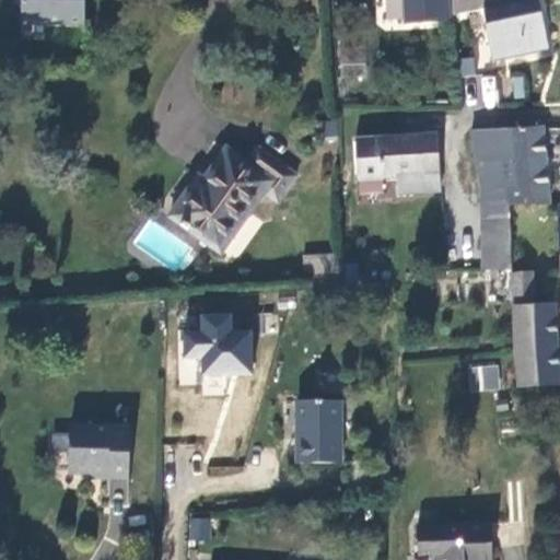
[(15,0),(15,1),(21,1),(21,23),(84,23),(83,0),(15,0)]
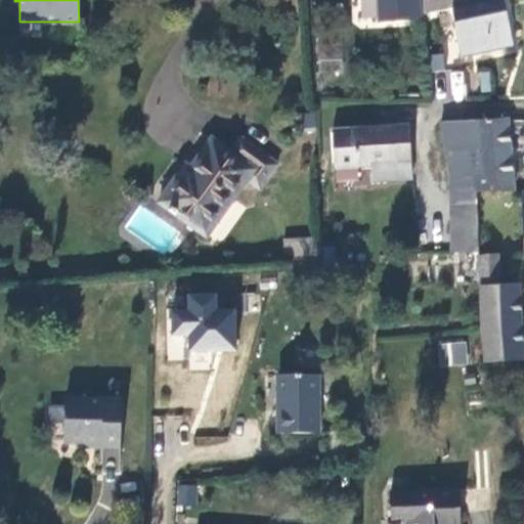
[(379,0),(380,22),(423,19),(423,14),(421,0),(379,0)]
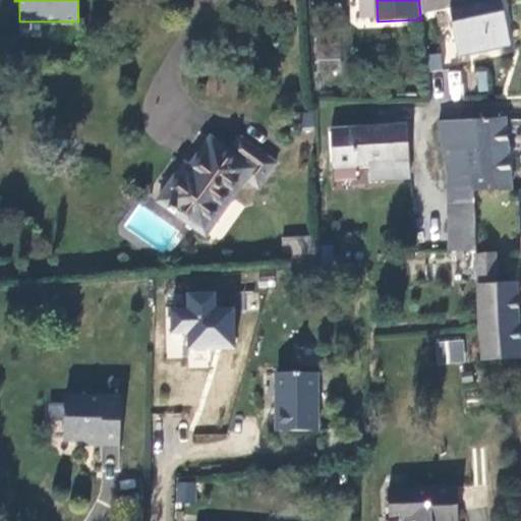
[(418,0),(420,14),(452,11),(490,3),(488,0),(418,0)]
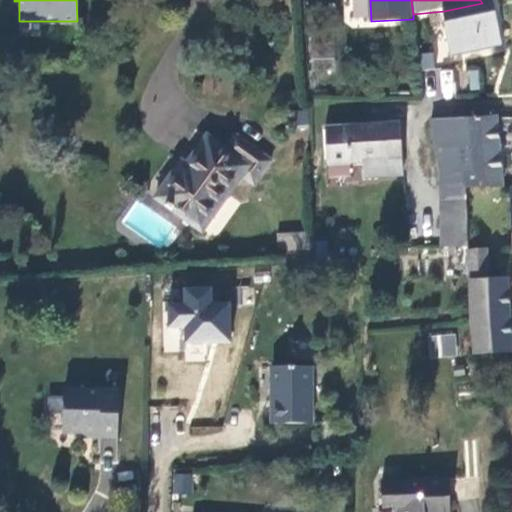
[(444,11),(454,54),(501,43),(492,0),(482,3),(444,11)]
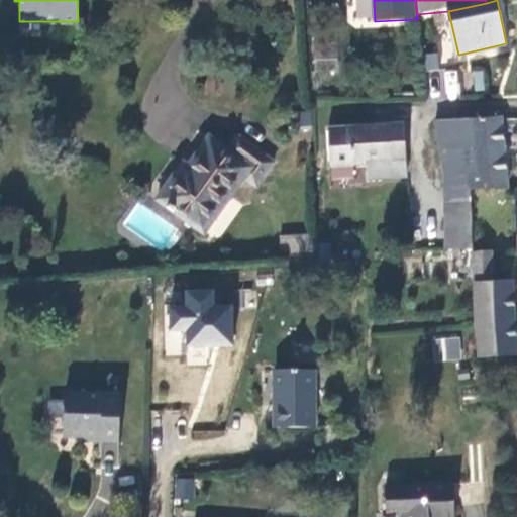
[(438,53),(423,54),(425,72),(440,71),(438,53)]
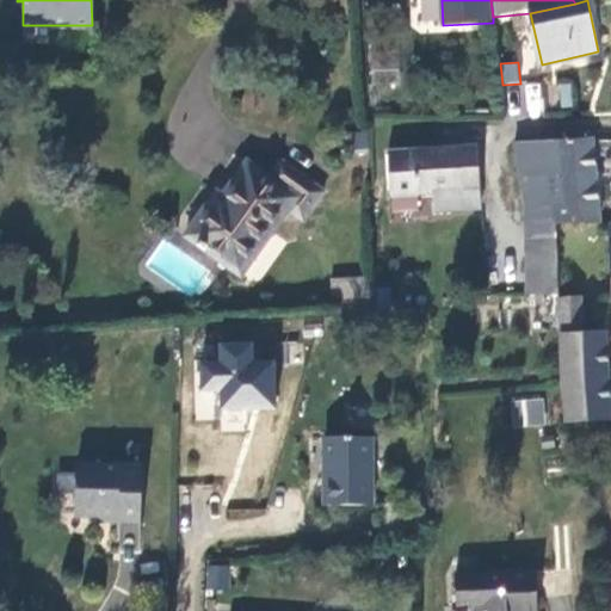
[(543,116),(541,81),(523,82),(525,117),(543,116)]
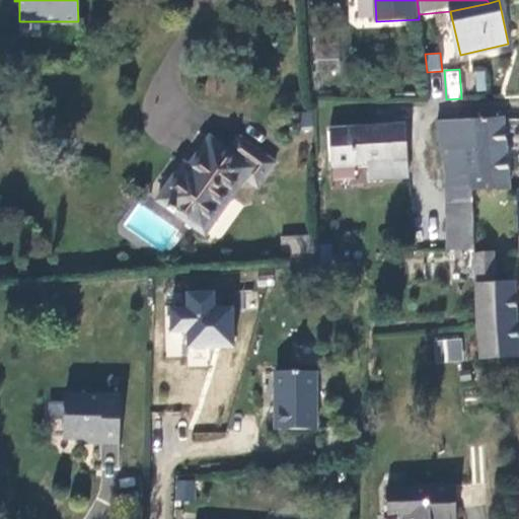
[(472,91),(486,90),(486,70),(471,70),(472,91)]
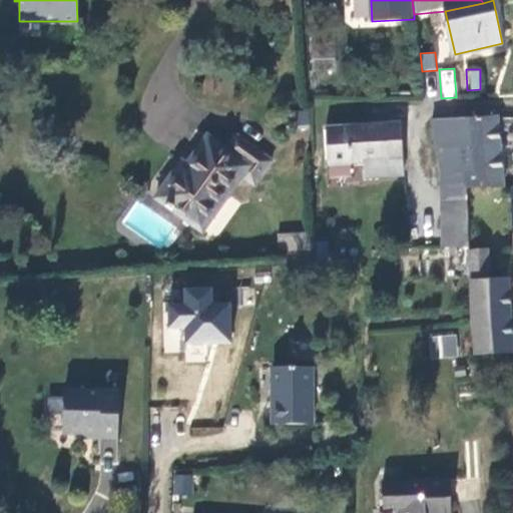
[(466,244),(465,186),(506,183),(500,111),(435,117),(441,187),(441,244),(466,244)]
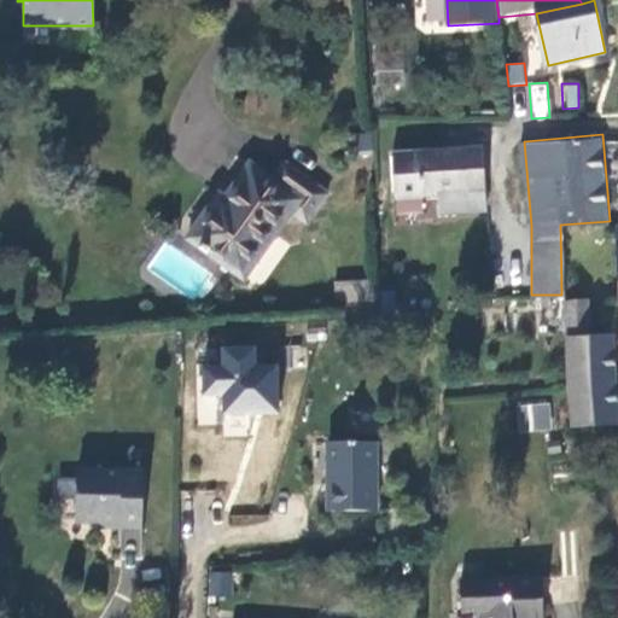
[(479,149),(395,152),(397,196),(443,193),(482,192),(479,149)]
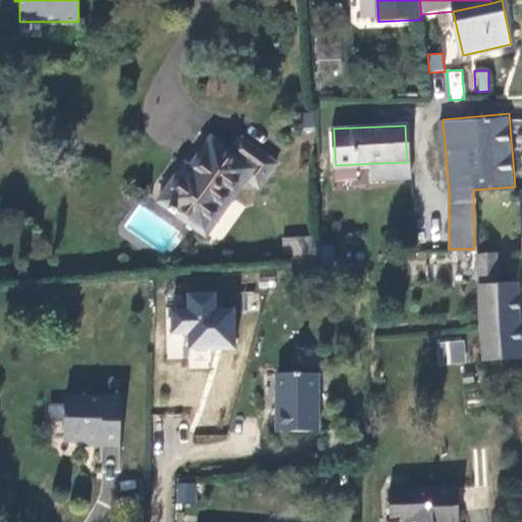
[(184,170),(157,208),(205,242),(229,208),(226,206),(246,177),(260,187),(276,163),(241,138),(229,154),(212,142),(189,174),(184,170)]
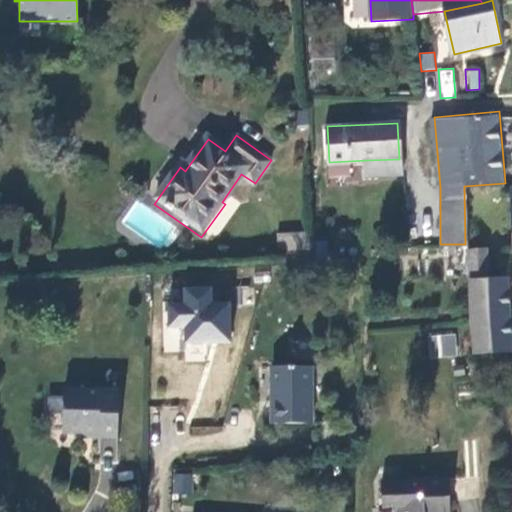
[(367,175),(400,173),(399,159),(367,160),(367,175)]
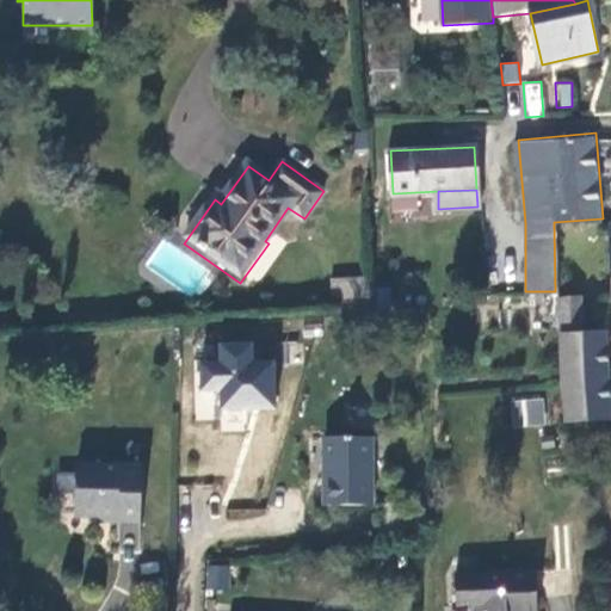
[(370,296),(369,278),(332,279),(333,297),(370,296)]
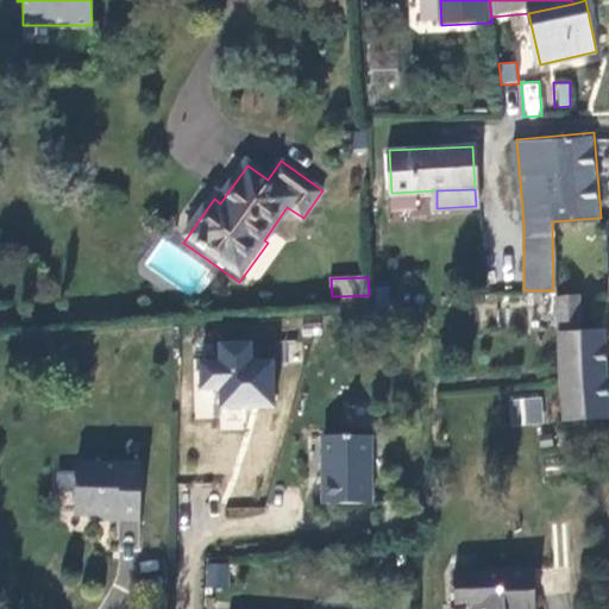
[(578,292),(553,293),(560,421),(608,418),(608,414),(604,330),(581,331),(579,318),(578,292)]
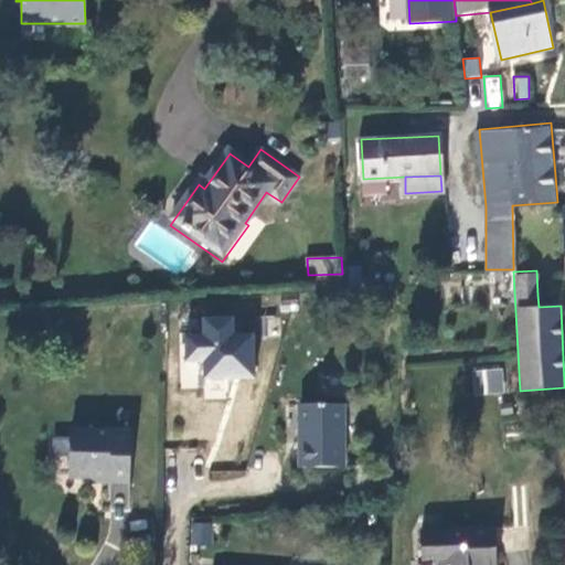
[(561,294),(537,295),(539,307),(561,306),(561,294)]
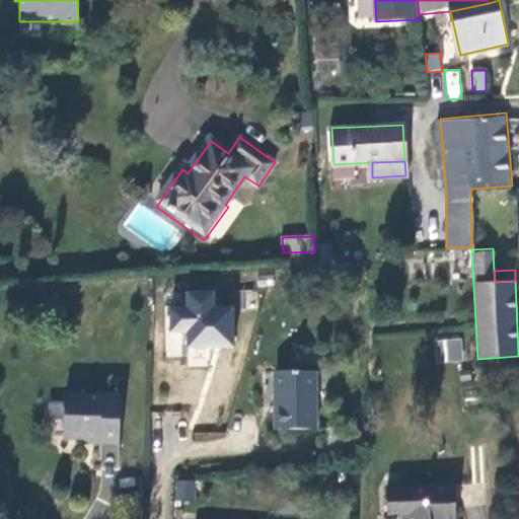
[(183,306),(164,305),(164,357),(187,357),(187,366),(209,366),(210,349),(234,349),(234,305),(214,305),(214,290),(184,290),(183,306)]
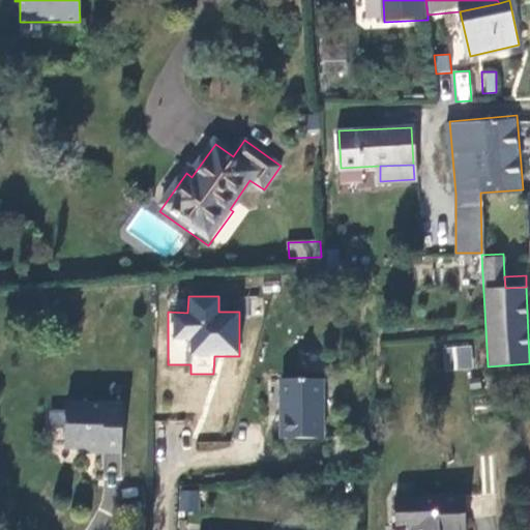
[(445,372),(473,369),(471,344),(443,347),(445,372)]
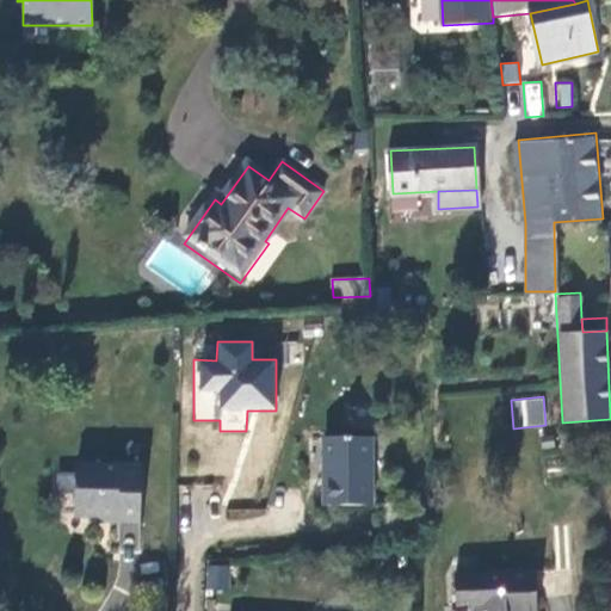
[(370,501),(370,436),(323,436),(323,501),(370,501)]
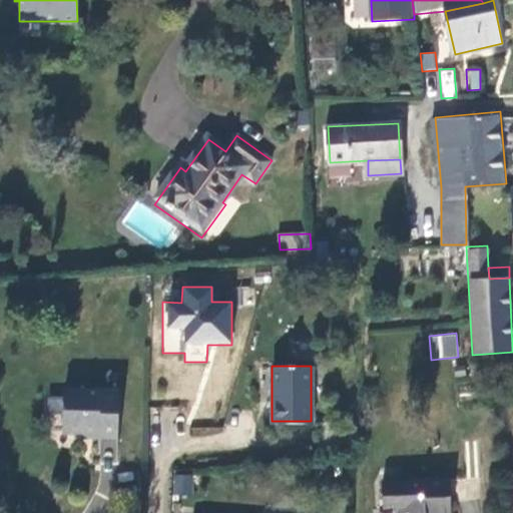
[(118,436),(118,389),(61,389),(61,432),(99,431),(99,436),(118,436)]
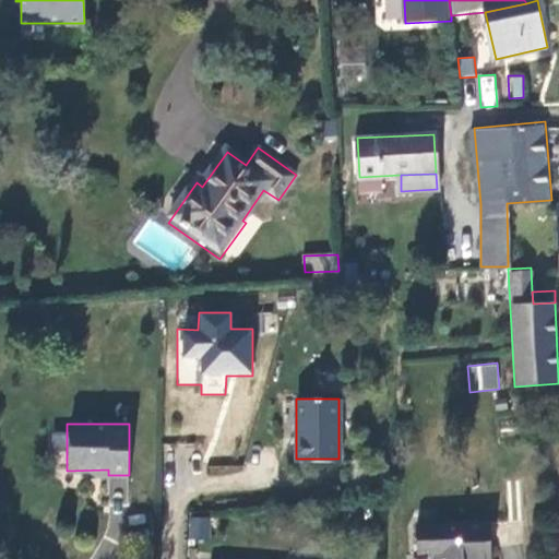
[(211,516),(189,515),(188,538),(210,538),(211,516)]
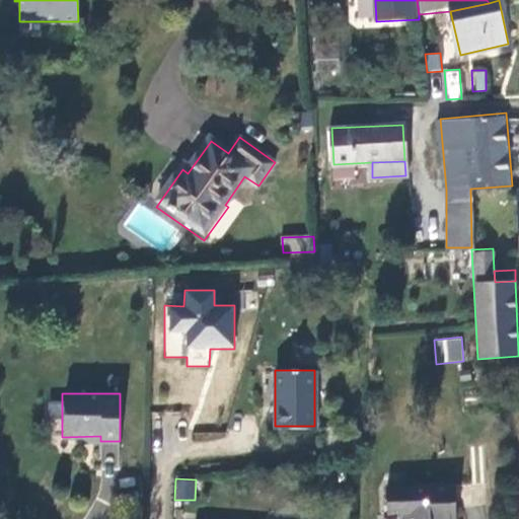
[(459,518),(458,485),(389,487),(390,513),(403,512),(403,518),(459,518)]
